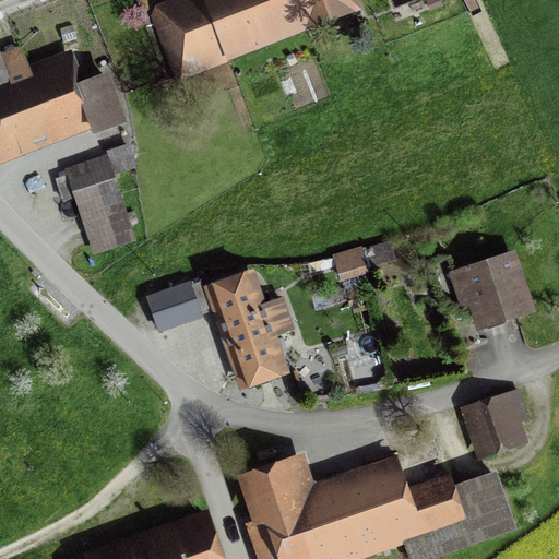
[(209,7),(222,40),(258,27),(264,45),(307,28),(305,22),(296,0),(216,0),(217,1),(209,4),(209,7)]
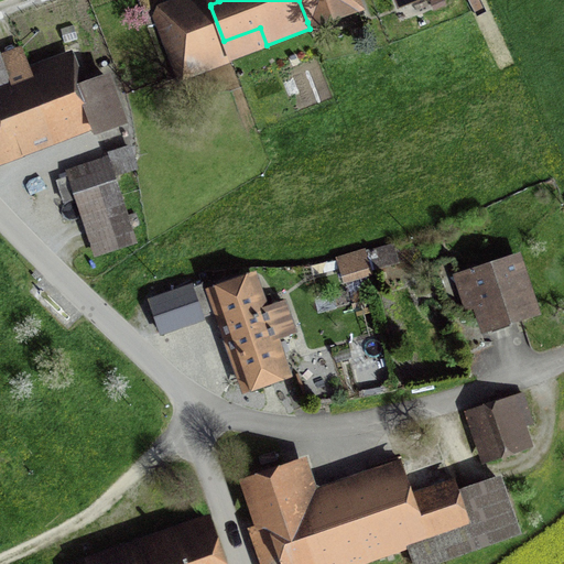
[(351,0),(299,0),(307,22),(354,3),(351,0)]
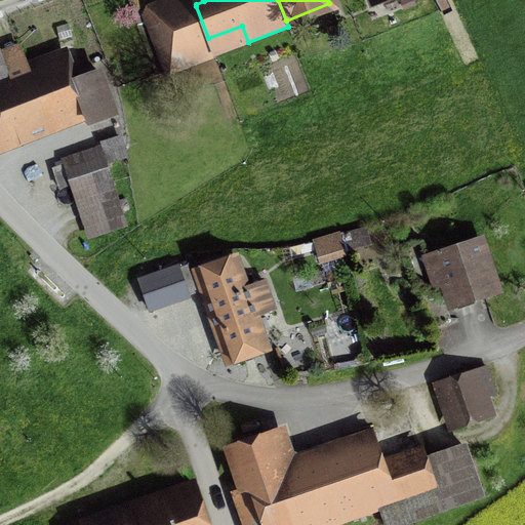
[(208,38),(196,6),(149,24),(164,66),(200,52),(197,42),(208,38)]
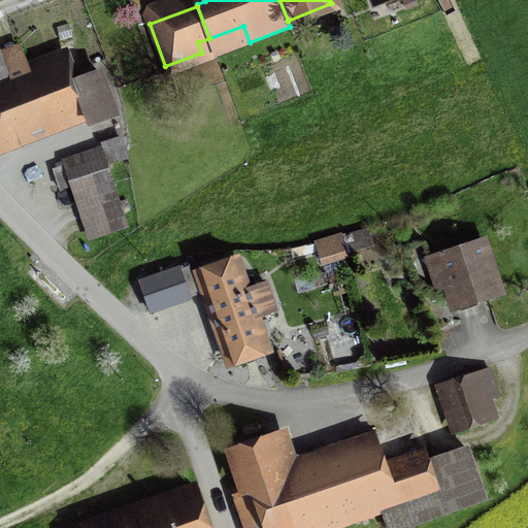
[(74,81),(65,55),(24,70),(23,66),(6,72),(0,55),(0,152),(21,144),(17,134),(84,108),(90,124),(114,113),(99,72),(74,81)]
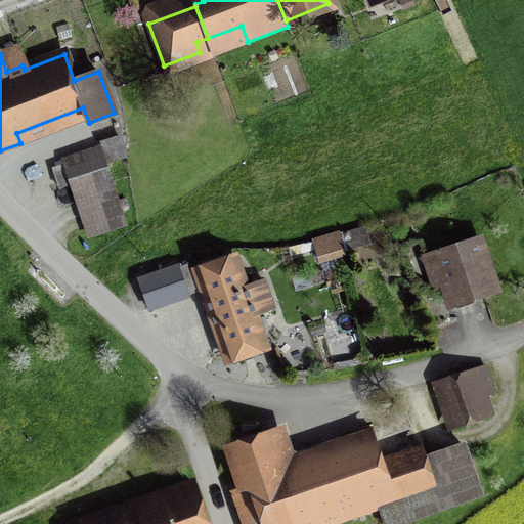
[(53,168),(59,187),(72,183),(89,235),(124,224),(104,163),(126,156),(121,140),(99,147),(100,151),(53,168)]
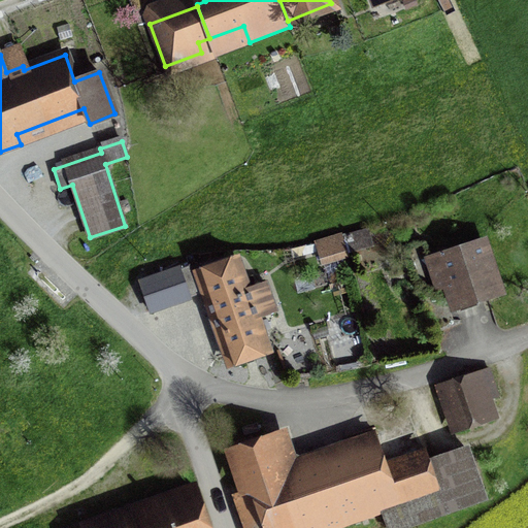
[(367,229),(347,235),(351,250),(371,244),(367,229)]
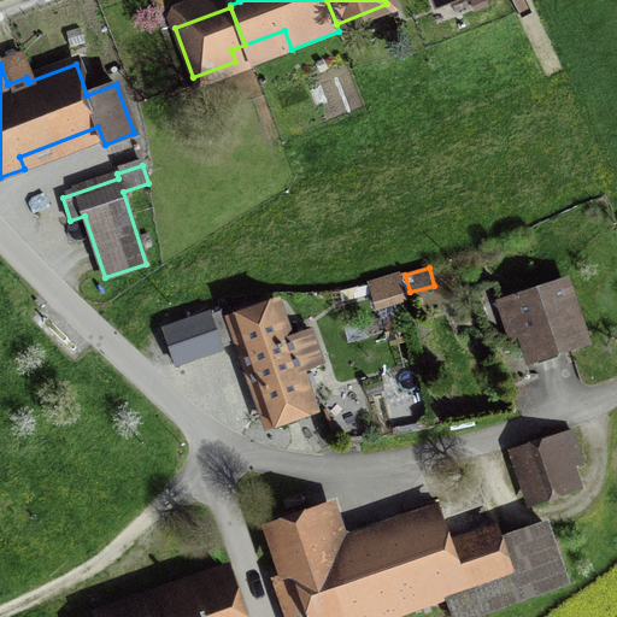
[(370,285),(377,307),(406,299),(399,275),(370,285)]
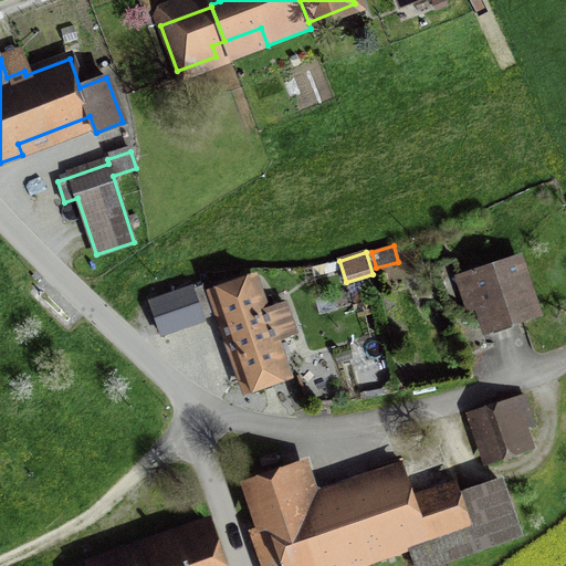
[(535,312),(517,260),(470,275),(488,328),(535,312)]
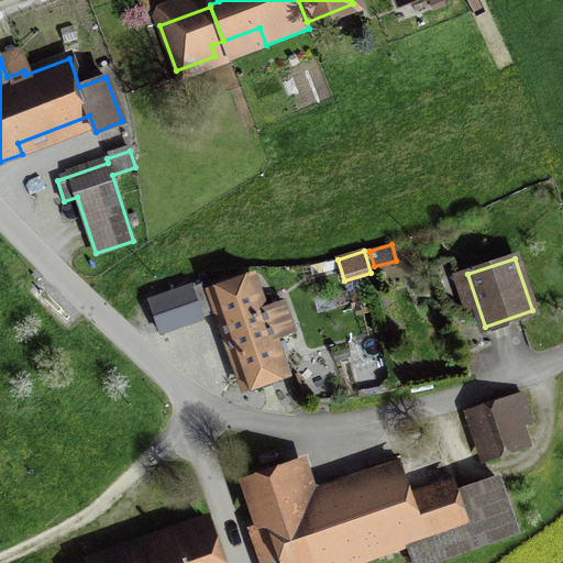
[(221,310),(247,384),(282,372),(268,333),(273,332),(254,279),(207,296),(201,282),(190,286),(201,318),(221,310)]
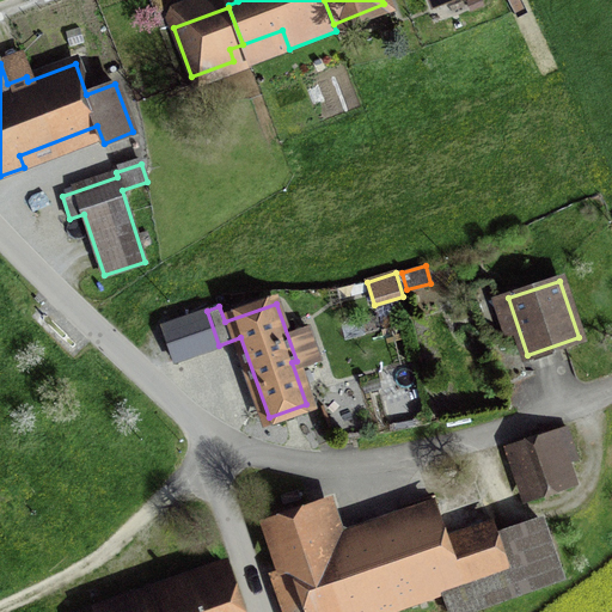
[(515,444),(532,493),(565,482),(557,457),(574,448),(567,428),(515,444)]
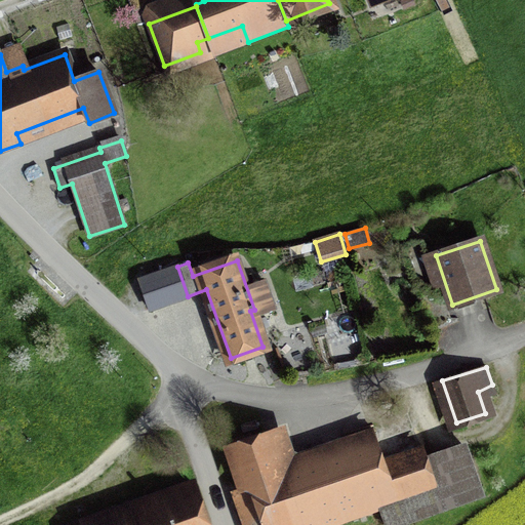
[(236,490),(247,524),(328,524),(380,508),(386,524),(395,524),(482,494),(467,450),(425,466),(418,449),(379,463),(373,444),(279,477),(271,454),(276,453),(268,432),(230,445),(244,488),(236,490)]
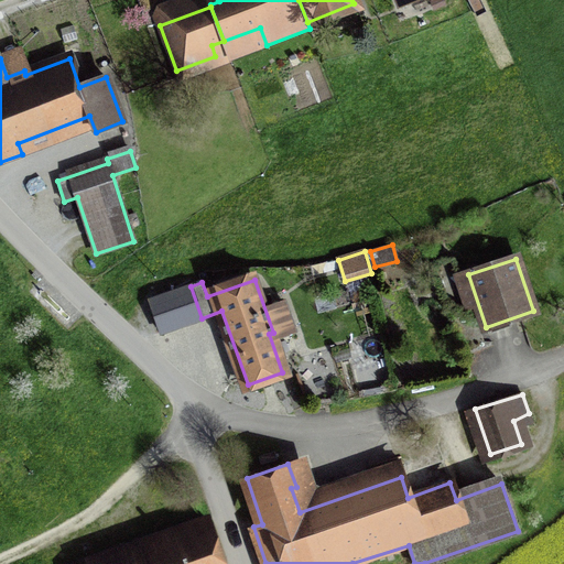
[(101,563),(221,563),(208,525),(101,563)]
